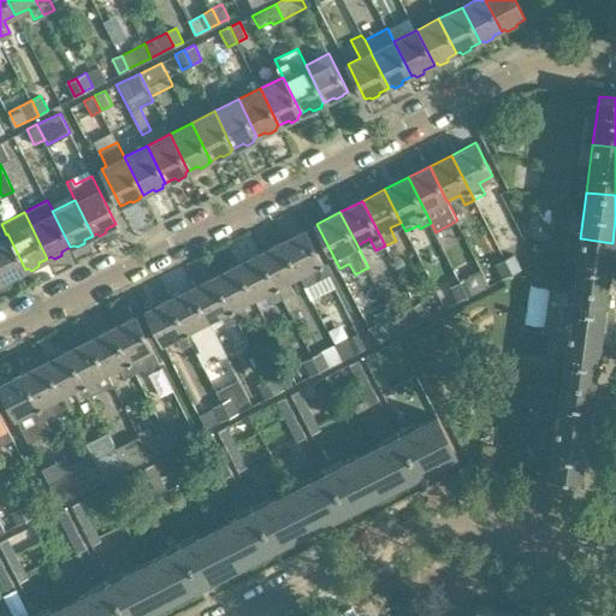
[(330,274),(306,229),(283,241),(301,274),(300,276),(306,286),(312,300),(335,288),(329,274),(330,274)]
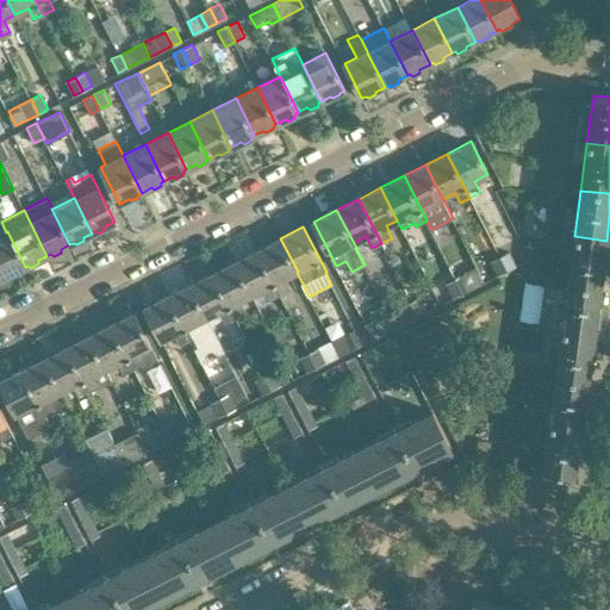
[(7,231),(6,232),(0,235),(0,273),(2,278),(5,277),(8,279),(17,275),(17,272),(25,267),(7,231)]
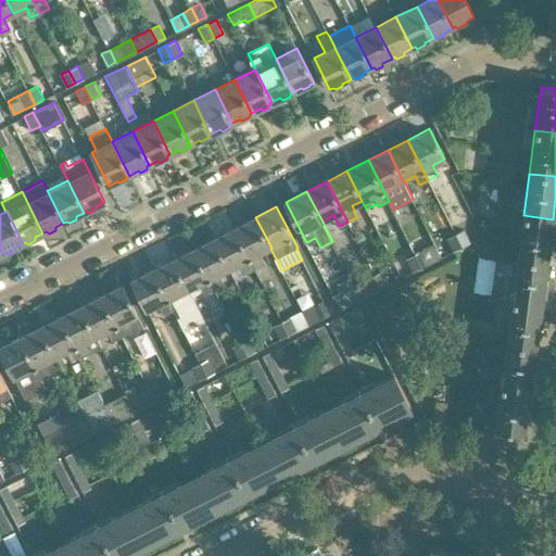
[(547,261),(553,219),(523,215),(518,257),(547,261)]
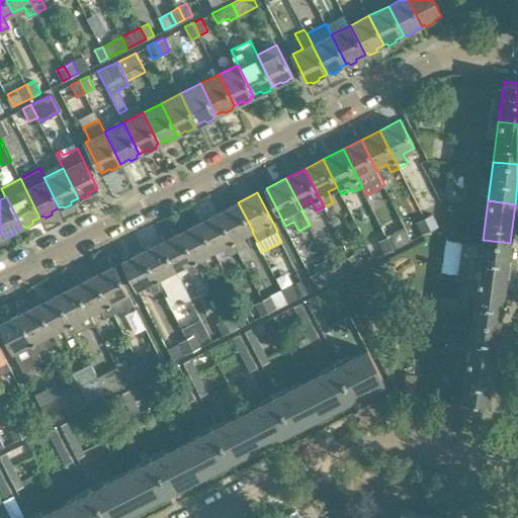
[(253,231),(238,202),(219,212),(238,250),(243,261),(253,256),(243,237),(252,232),(253,231)]
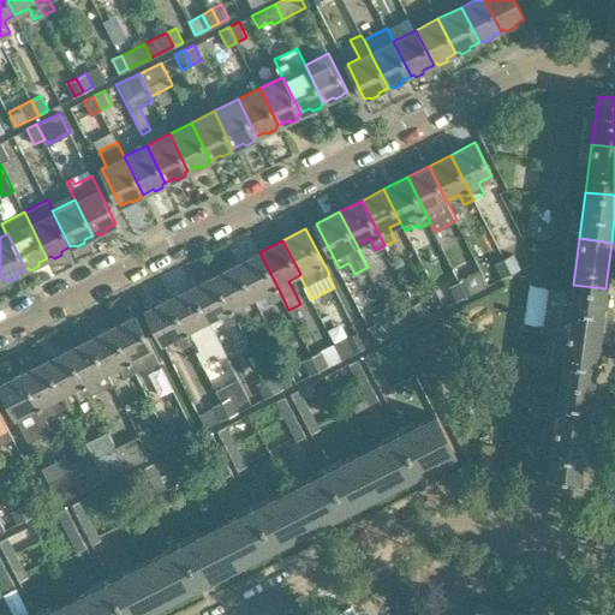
[(282,297),(260,252),(238,263),(254,296),(261,308),(272,303),(282,297)]
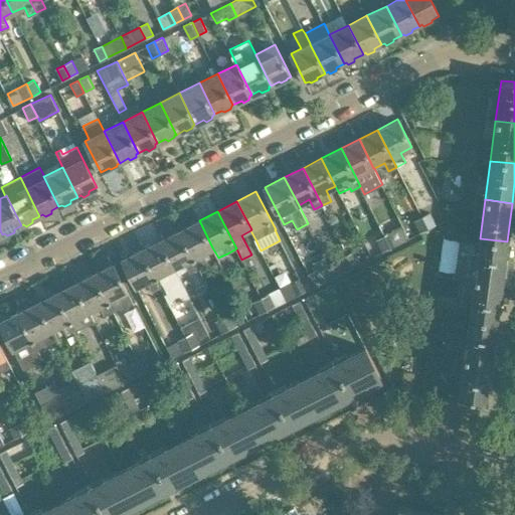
[(436,224),(430,212),(421,216),(427,228),(436,224)]
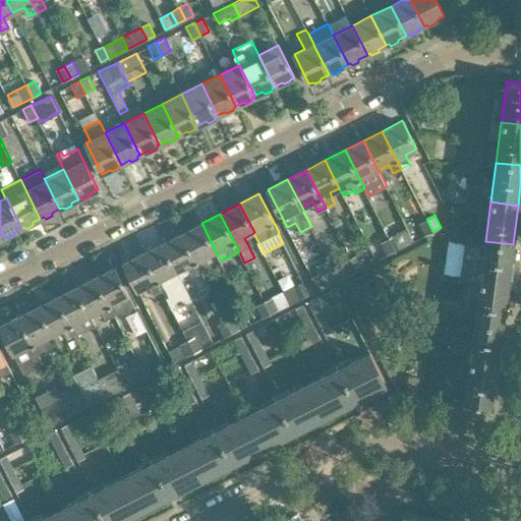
[(413,241),(402,218),(384,227),(386,230),(385,230),(389,237),(396,249),(413,241)]
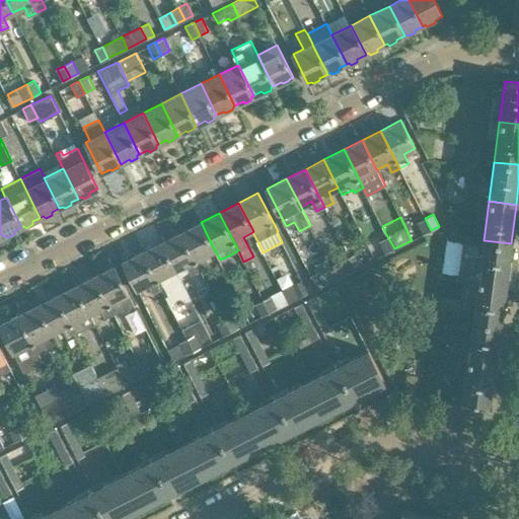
[(431,230),(425,218),(418,222),(424,234),(431,230)]
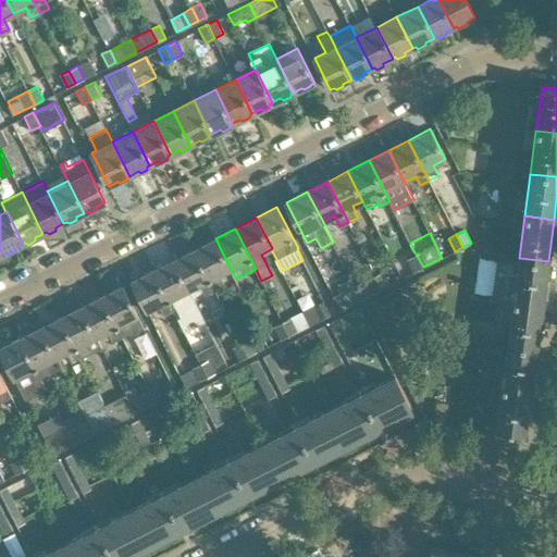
[(220,273),(230,268),(215,238),(195,249),(215,289),(225,285),(220,273)]
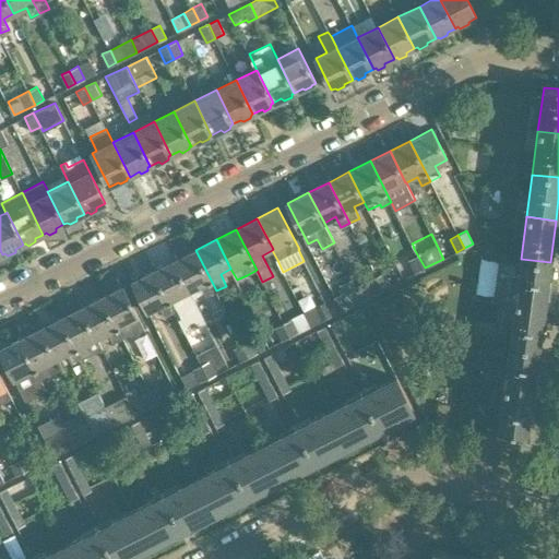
[(216,290),(195,250),(175,260),(190,289),(200,284),(206,296),(216,290)]
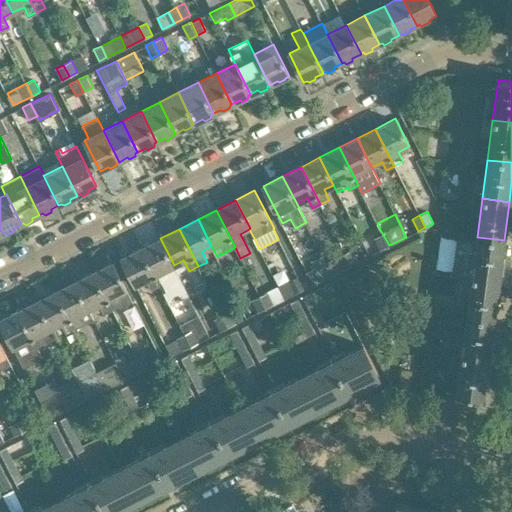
[(389,245),(382,233),(375,238),(381,249),(389,245)]
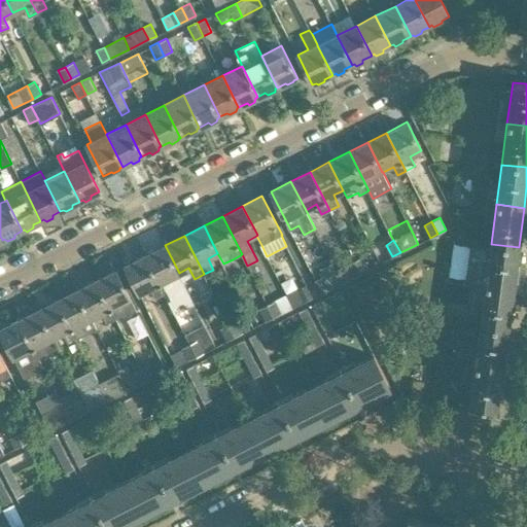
[(514,287),(519,252),(519,247),(491,244),(486,284),(514,287)]
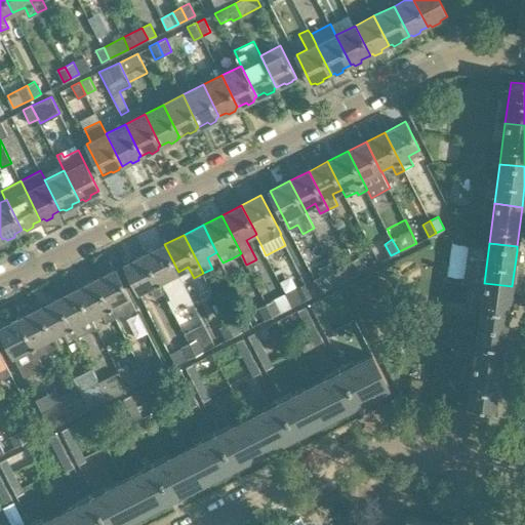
[(178,272),(164,244),(145,254),(164,292),(184,282),(178,272)]
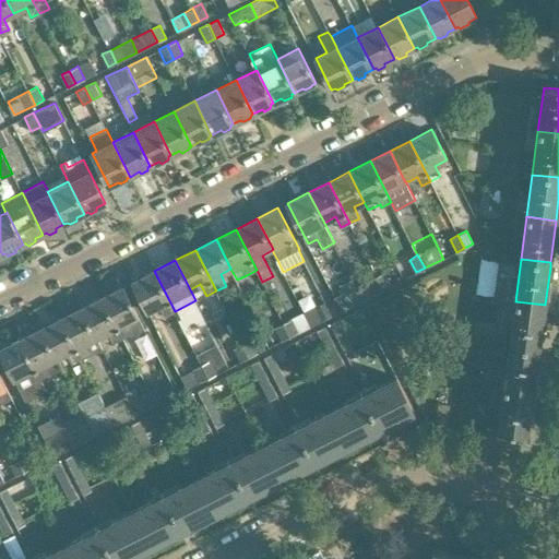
[(175,311),(154,271),(132,282),(147,311),(159,306),(165,316),(175,311)]
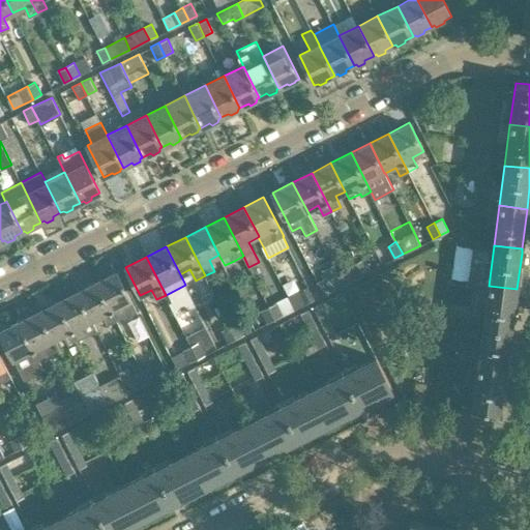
[(365,258),(356,262),(362,274),(372,270),(365,258)]
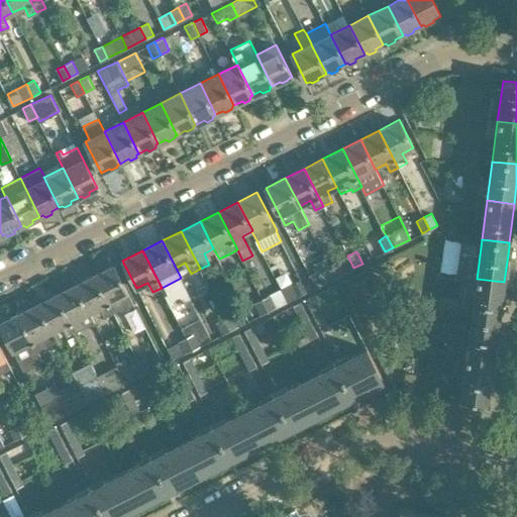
[(336,277),(353,268),(347,255),(330,265),(336,277)]
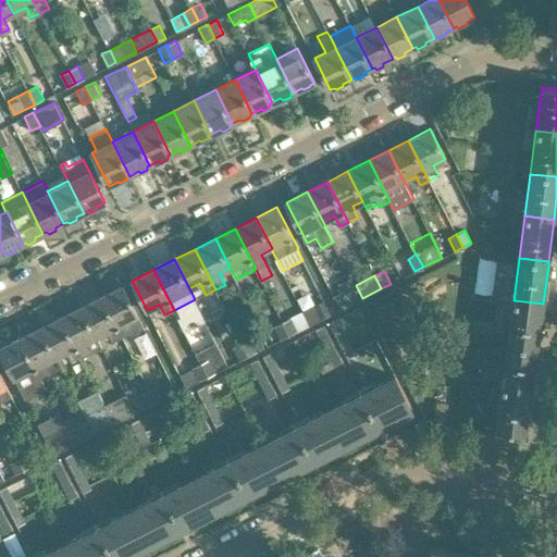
[(362,298),(356,285),(355,286),(351,279),(338,285),(343,292),(334,296),(341,309),(362,298)]
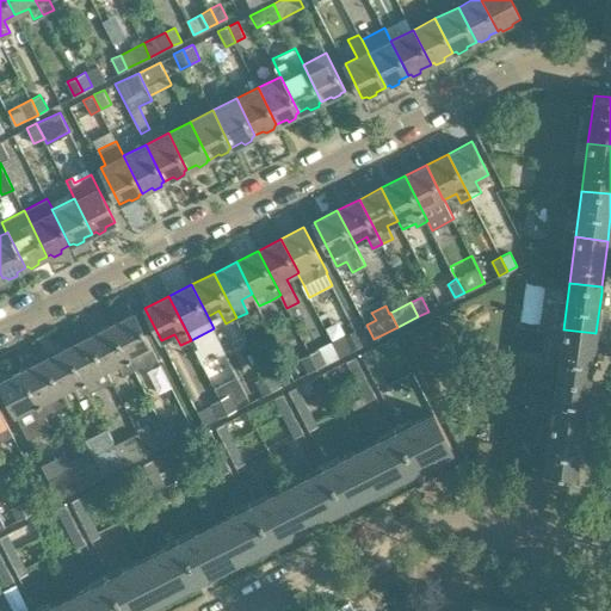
[(158,357),(135,313),(112,325),(135,369),(158,357)]
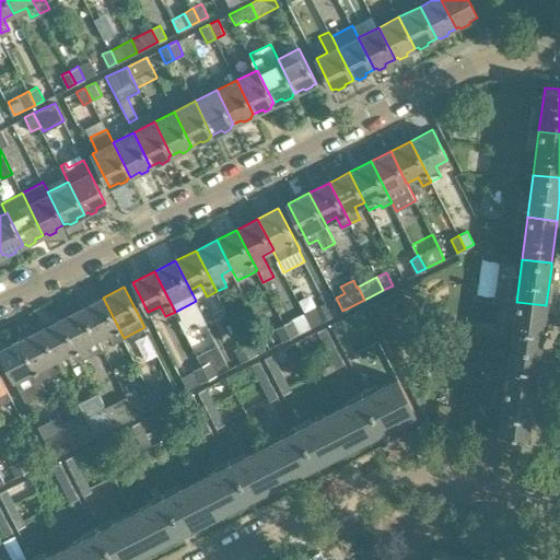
[(124,338),(103,298),(82,307),(103,349),(124,338)]
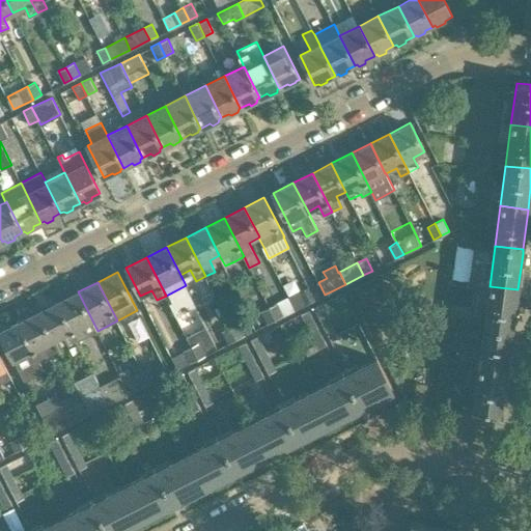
[(315,300),(308,286),(288,297),(296,310),(315,300)]
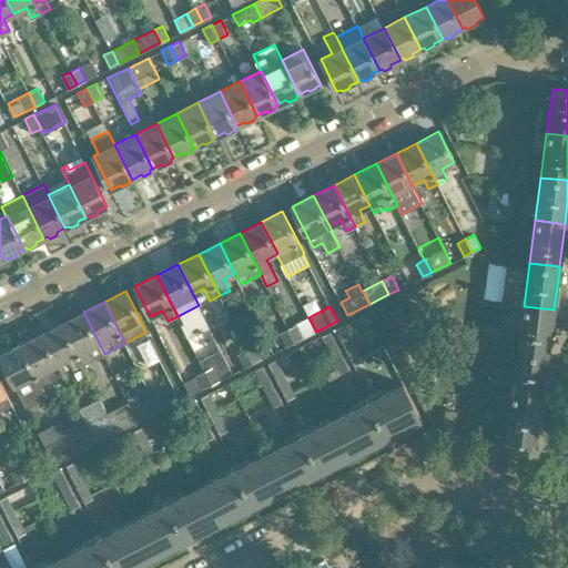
[(548,353),(554,310),(524,306),(518,350),(548,353)]
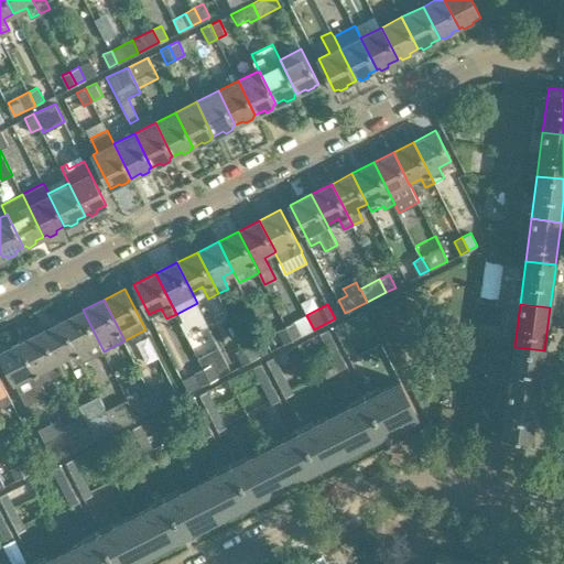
[(104,351),(83,310),(62,321),(83,361),(104,351)]
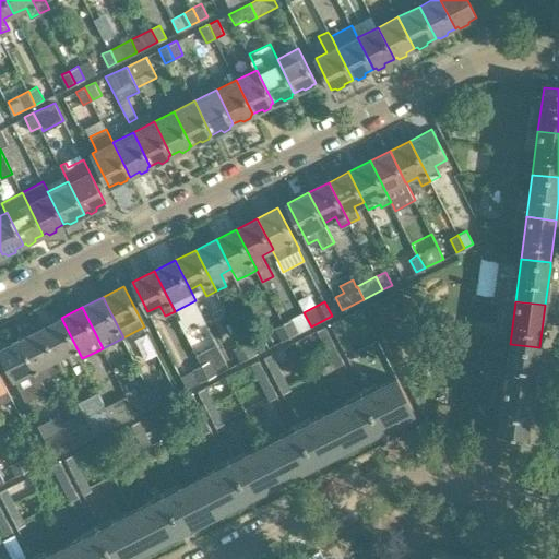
[(290,336),(311,326),(304,312),(284,322),(290,336)]
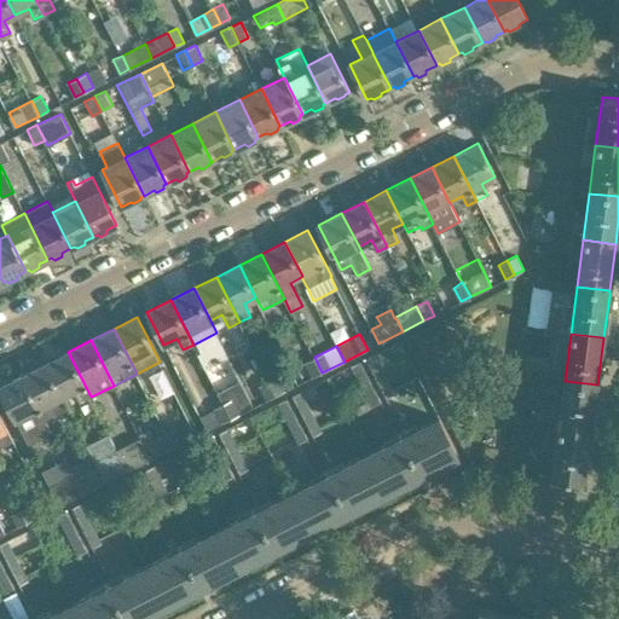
[(91,397),(68,352),(46,363),(63,395),(74,391),(80,403),(91,397)]
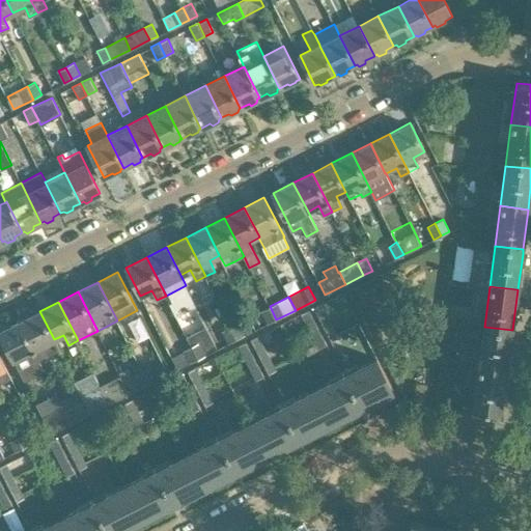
[(322,303),(313,307),(319,318),(328,314),(326,309),(323,304),(322,303)]
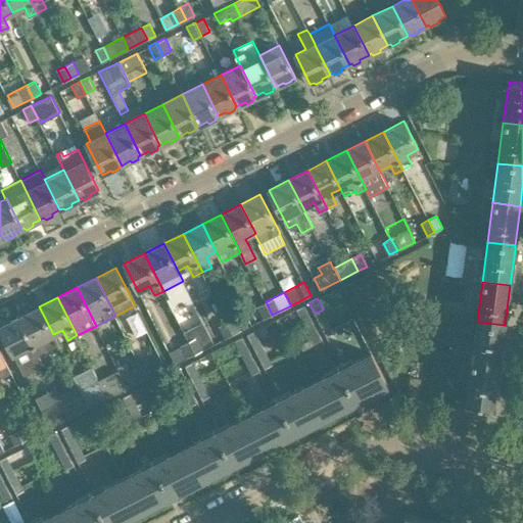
[(252,324),(272,315),(266,301),(247,312),(248,314),(252,324)]
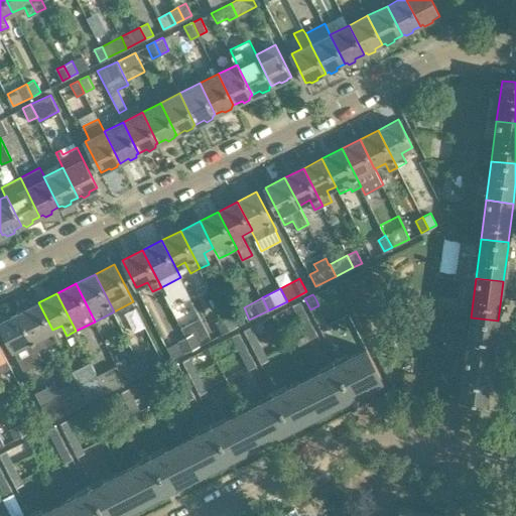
[(300,300),(292,305),(298,316),(306,312),(300,300)]
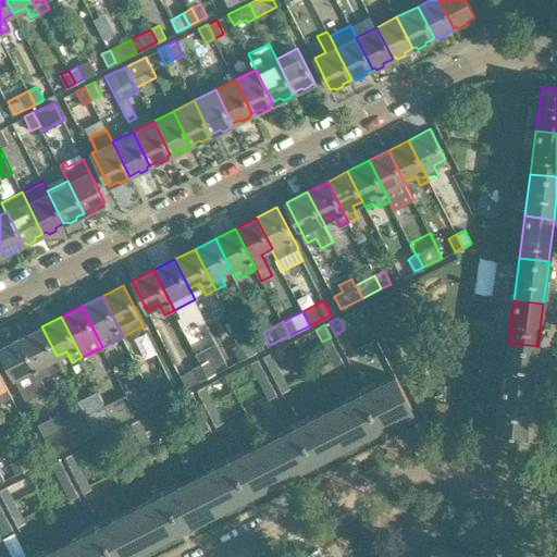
[(62,368),(57,356),(41,326),(21,337),(41,378),(62,368)]
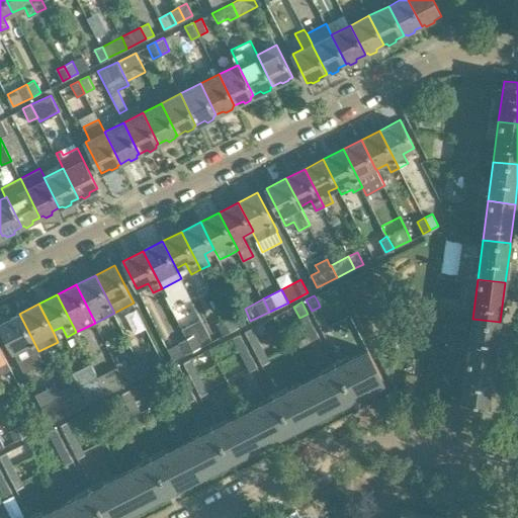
[(320,307),(312,311),(318,323),(326,318),(320,307)]
